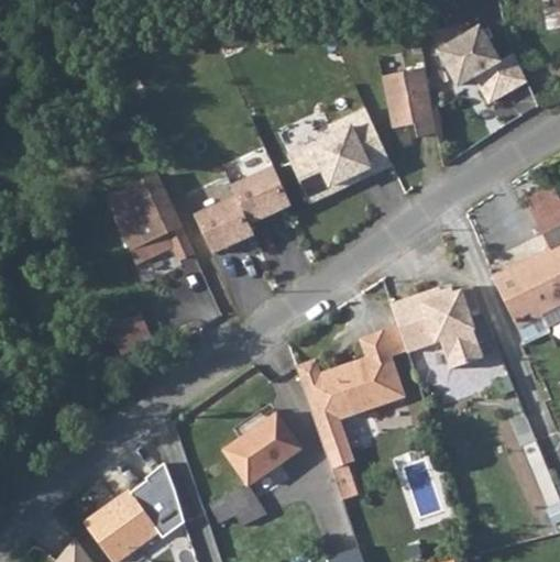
[(485,22),(439,50),(462,88),(475,80),(491,107),(530,84),(514,55),(507,58),(485,22)]
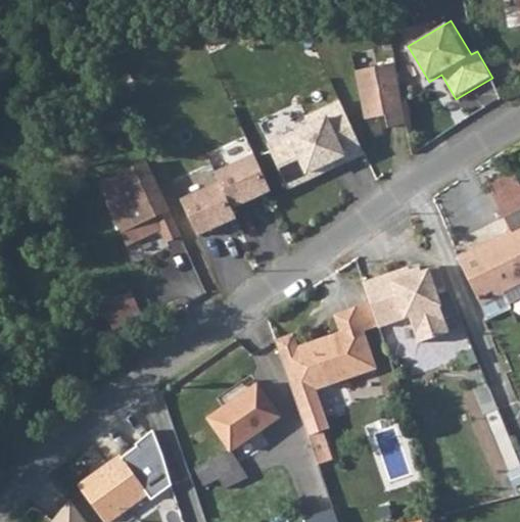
[(392,65),(353,74),(364,122),(384,116),(386,130),(405,126),(392,65)]
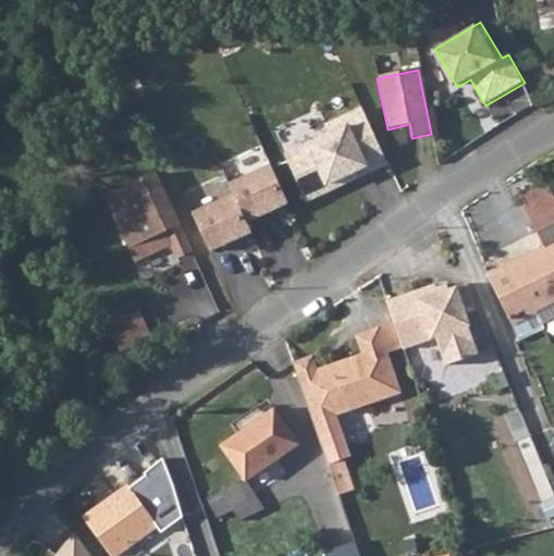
[(330,135),(285,156),(307,202),(344,184),(342,178),(365,168),(367,174),(386,164),(361,110),(325,126),(330,135)]
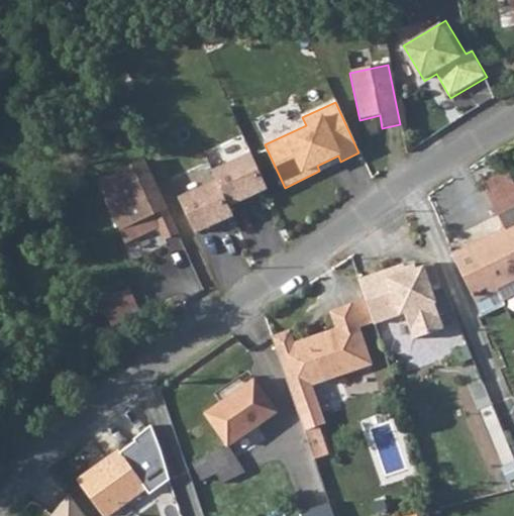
[(122,147),(133,142),(126,126),(114,131),(122,147)]
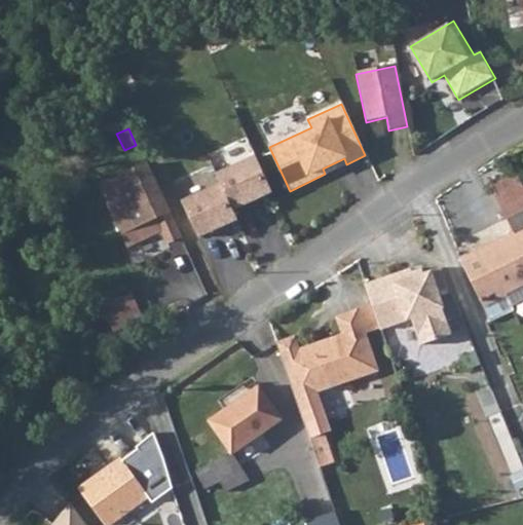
[(111,179),(145,162),(136,145),(124,150),(102,160),(111,179)]
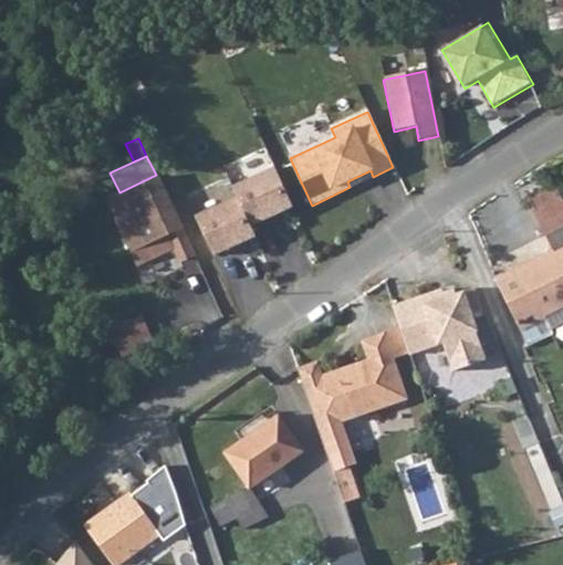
[(280,164),(238,184),(243,195),(258,226),(300,206),(280,164)]
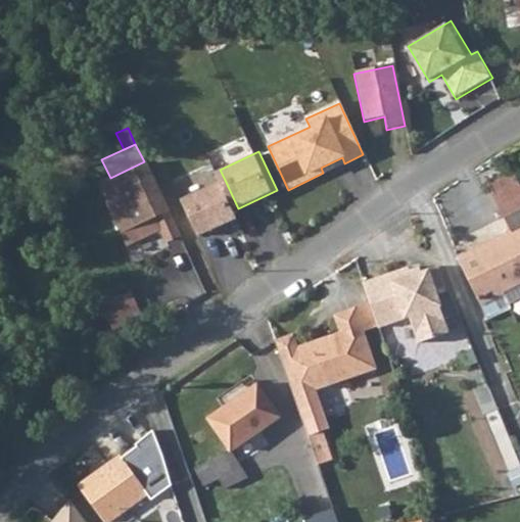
[(342,157),(321,168),(323,173),(344,163),(342,157)]
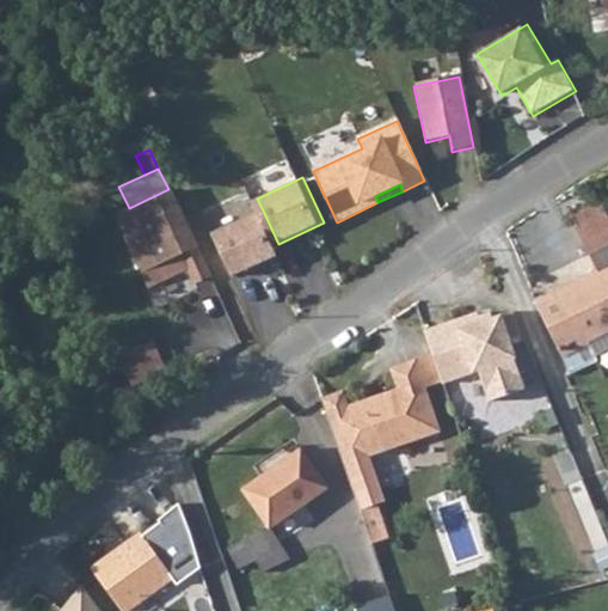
[(194,244),(169,189),(129,208),(114,215),(120,230),(146,285),(185,267),(178,251),(194,244)]
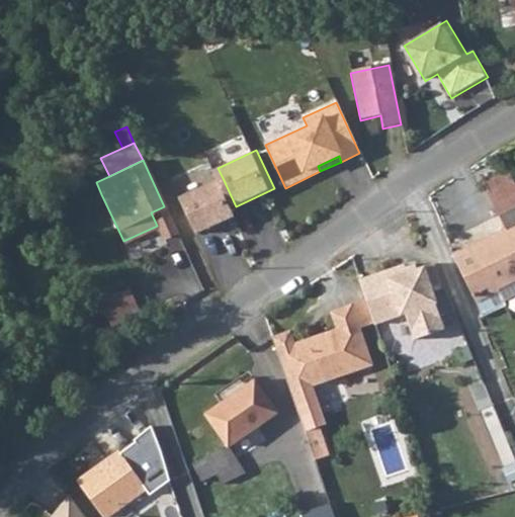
[(514,186),(514,185),(506,169),(482,180),(507,228),(451,255),(473,298),(496,287),(496,286),(514,276),(514,186)]
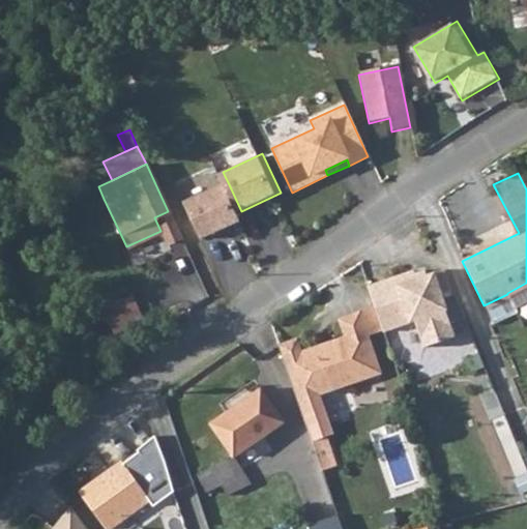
[(241,211),(228,182),(186,200),(203,238),(245,221),(241,211)]
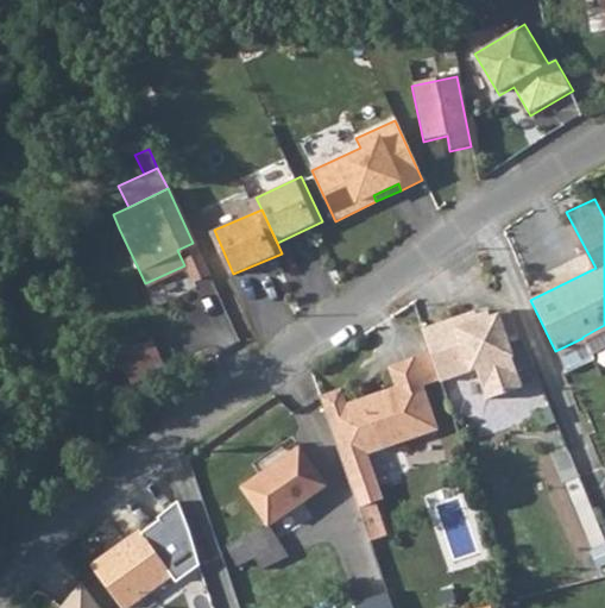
[(205,269),(193,243),(177,250),(184,265),(189,276),(205,269)]
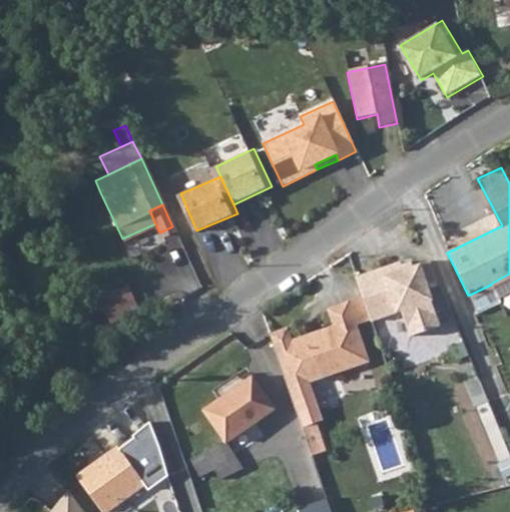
[(445,237),(450,248),(500,224),(495,213),(445,237)]
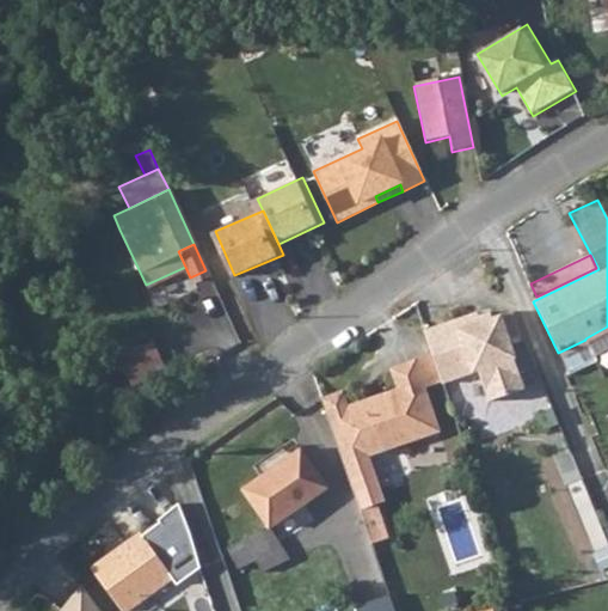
[(474,311),(422,329),(440,379),(440,382),(476,368),(486,399),(522,386),(511,356),(514,356),(507,338),(519,334),(509,309),(478,321),(474,311)]
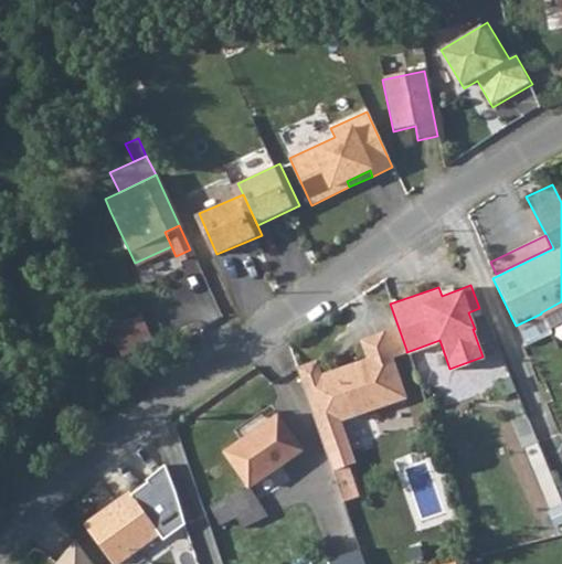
[(138,312),(108,327),(119,352),(150,339),(138,312)]
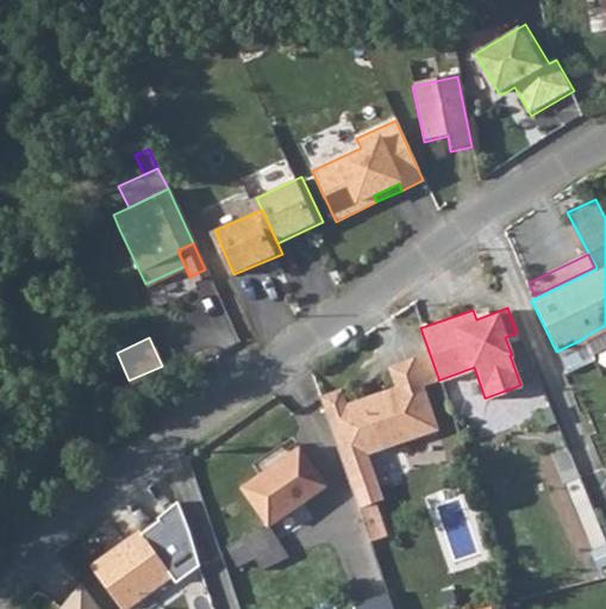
[(411,356),(420,384),(438,378),(428,350),(411,356)]
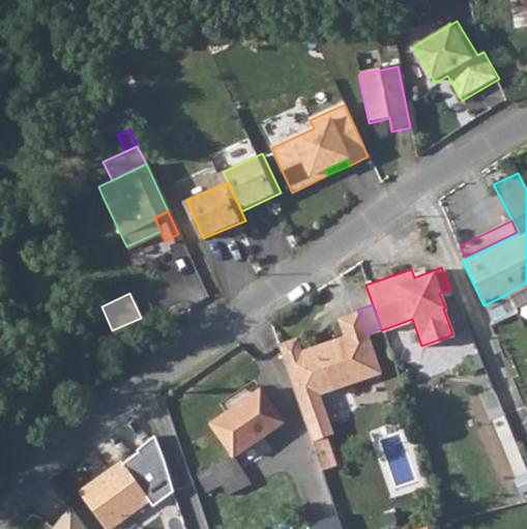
[(366,333),(357,310),(335,317),(342,334),(299,349),(295,336),(275,343),(289,380),(303,375),(311,395),(379,372),(366,333)]
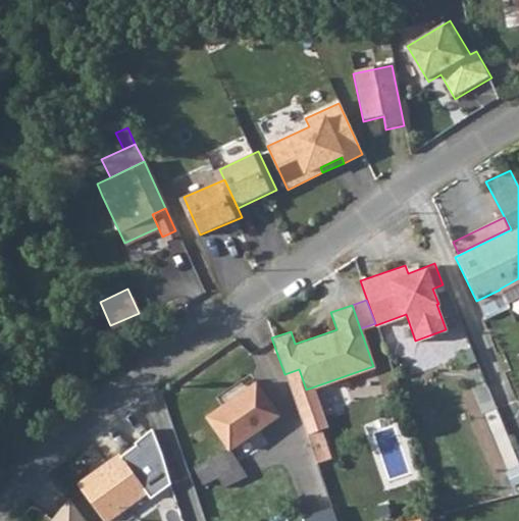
[(299,369),(284,374),(292,395),(306,389),(299,369)]
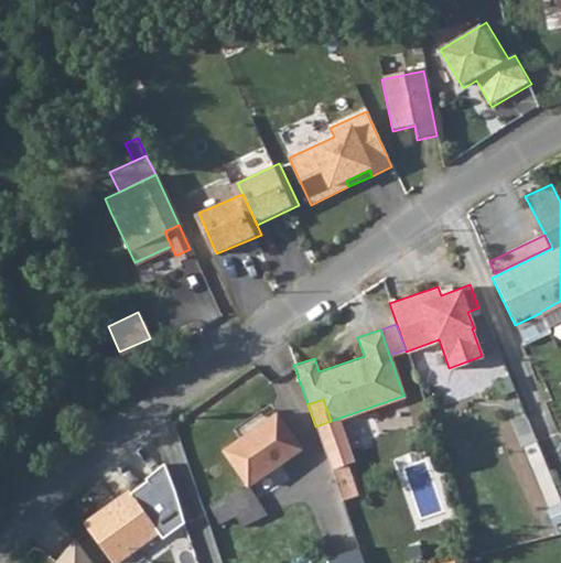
[(223,450),(246,485),(298,447),(274,414),(223,450)]
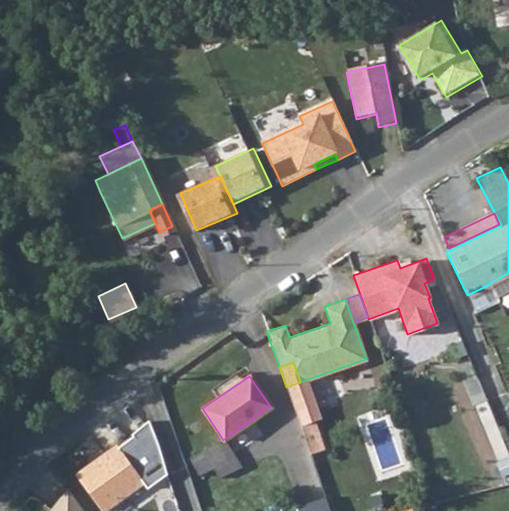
[(313,420),(299,425),(308,453),(322,448),(313,420)]
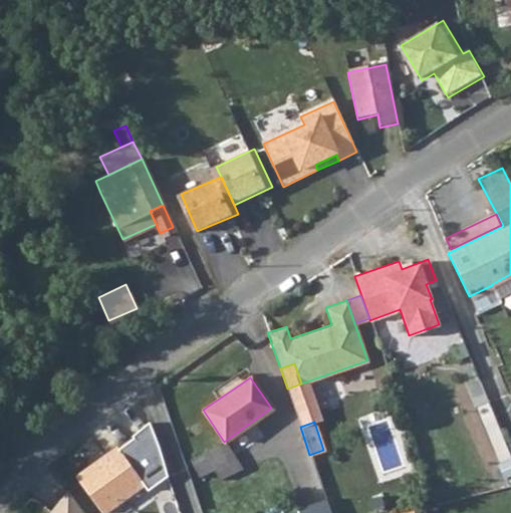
[(146,456),(158,447),(145,429),(117,448),(115,447),(75,476),(101,512),(142,484),(146,490),(162,478),(146,456)]
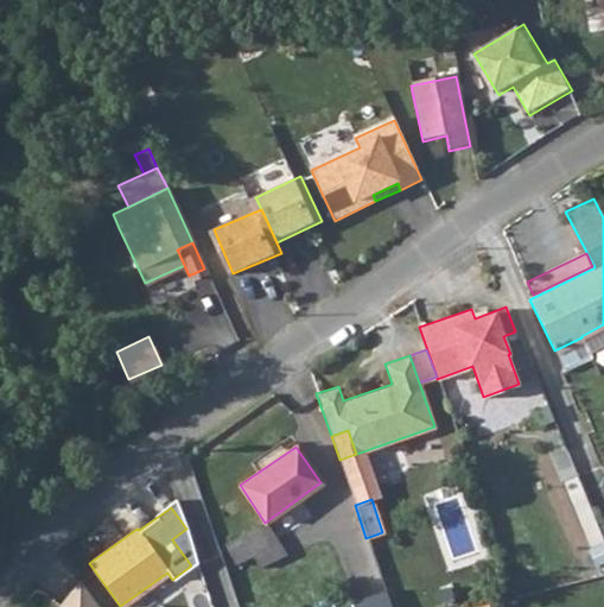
[(285,555),(265,523),(241,535),(252,557),(256,568),(285,555)]
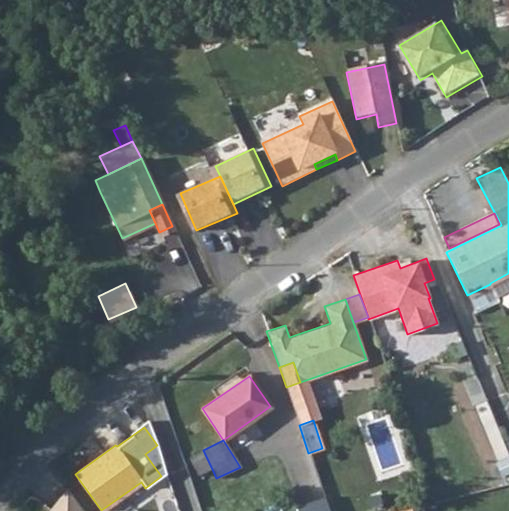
[(212,469),(203,450),(187,458),(195,476),(212,469)]
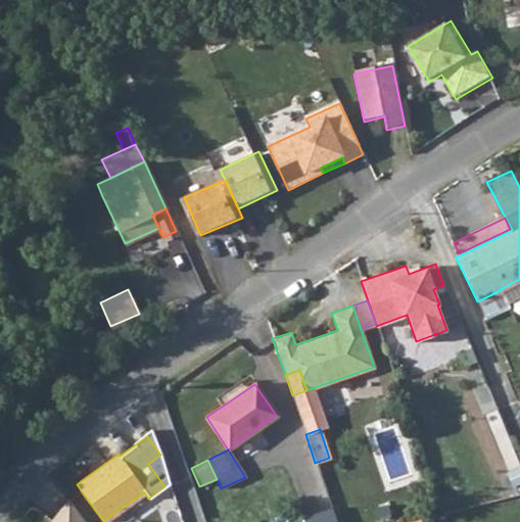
[(87,521),(71,496),(50,521),(87,521)]
